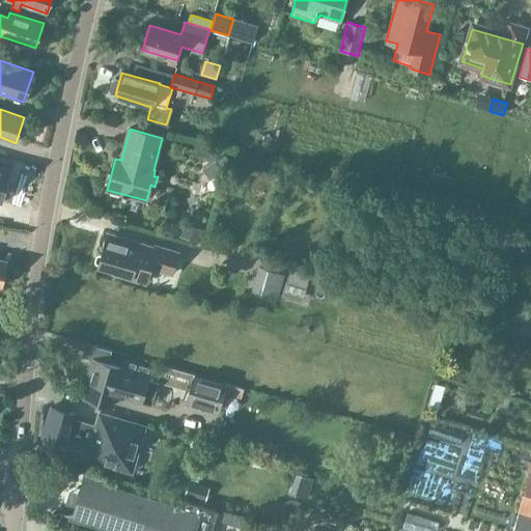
[(261,147),(273,150),(277,138),(266,135),(261,147)]
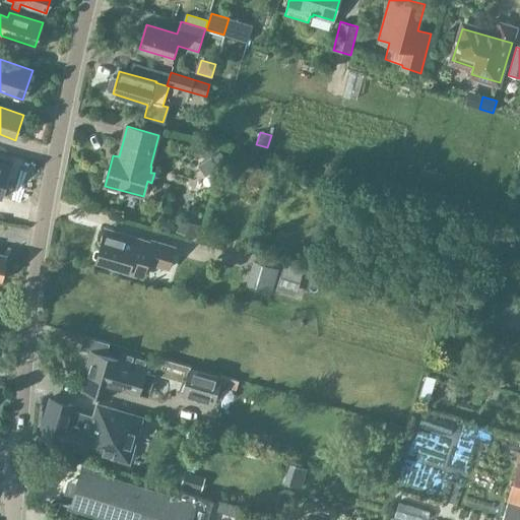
[(219,153),(210,158),(217,169),(225,164),(219,153)]
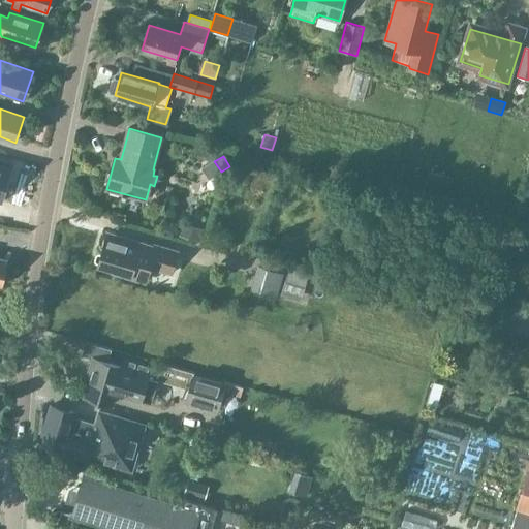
[(0,162),(0,201),(2,203),(12,166),(0,162)]
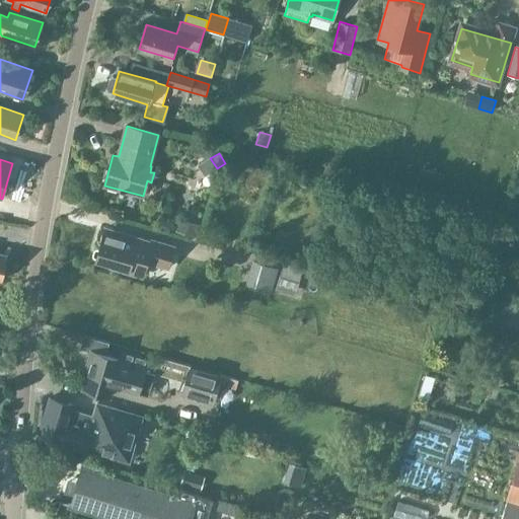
[(436,174),(433,188),(441,190),(444,176),(436,174)]
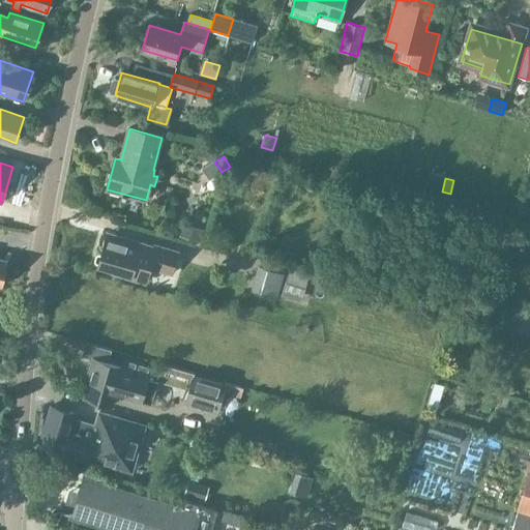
[(190,226),(186,237),(198,241),(201,230),(190,226)]
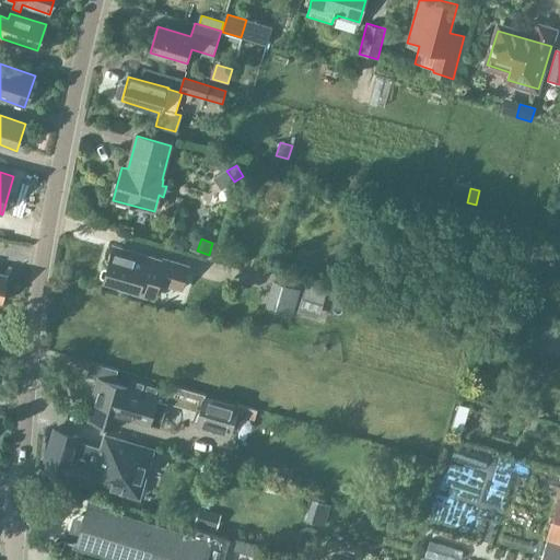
[(163,260),(114,246),(104,280),(139,290),(137,294),(154,300),(160,282),(183,289),(188,267),(163,259),(163,260)]
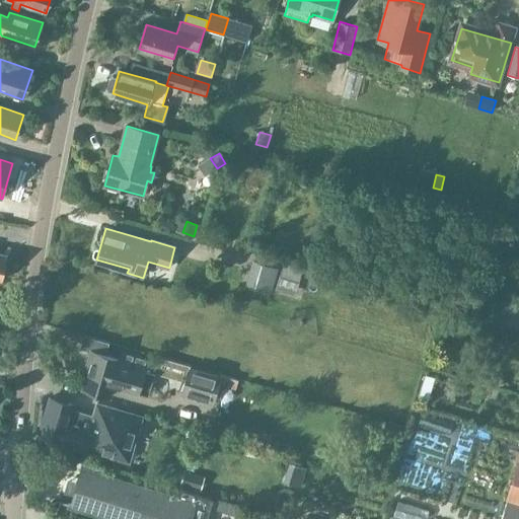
[(272,291),(279,268),(252,260),(245,284),(272,291)]
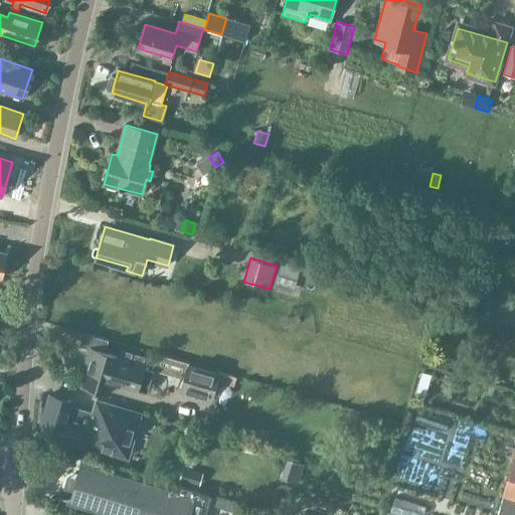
[(293,294),(302,266),(282,260),(274,288),(293,294)]
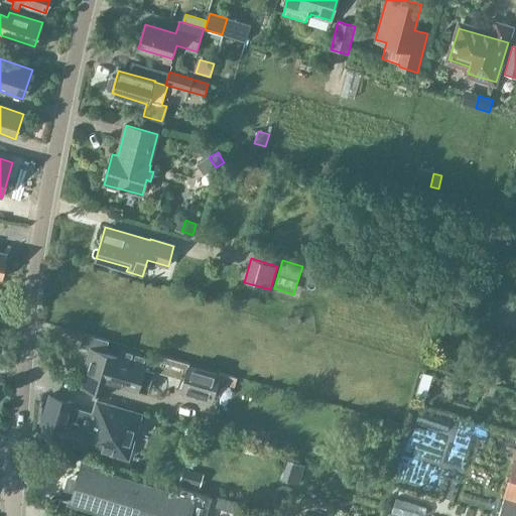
[(440,318),(436,330),(446,333),(450,320),(440,318)]
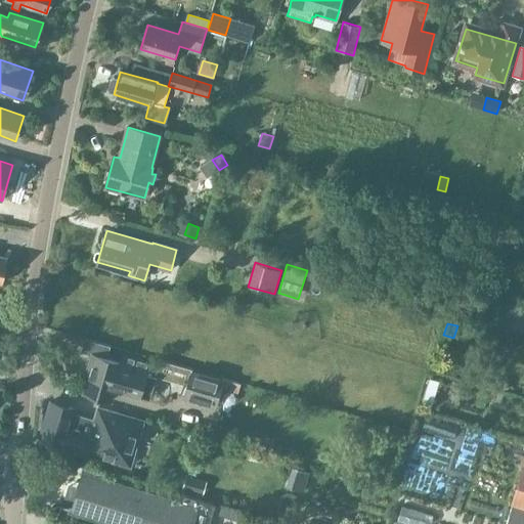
[(149,399),(157,377),(146,374),(149,363),(124,356),(122,362),(92,354),(86,375),(89,375),(84,392),(111,400),(115,388),(149,399)]
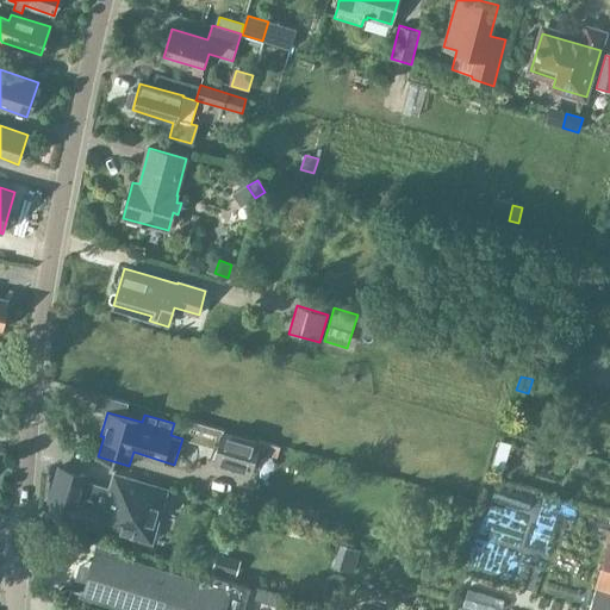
[(261,443),(222,431),(212,462),(251,474),(261,443)]
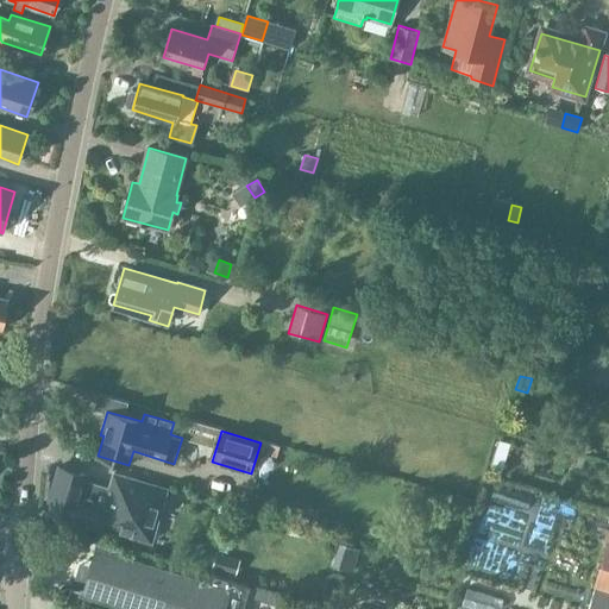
[(74,520),(74,519),(152,542),(167,490),(117,475),(112,489),(86,481),(87,475),(60,466),(45,513),(74,520)]
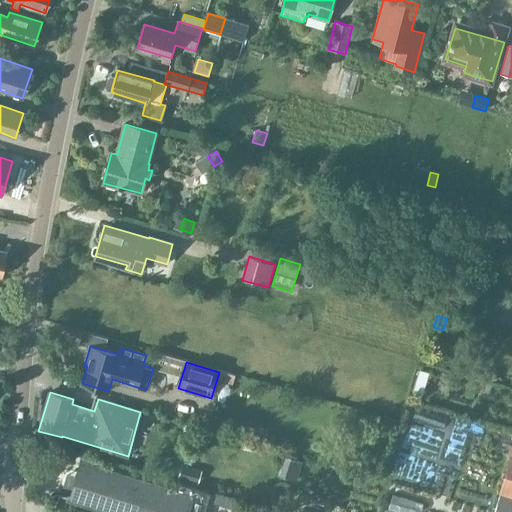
[(255,426),(252,437),(264,441),(268,430),(255,426)]
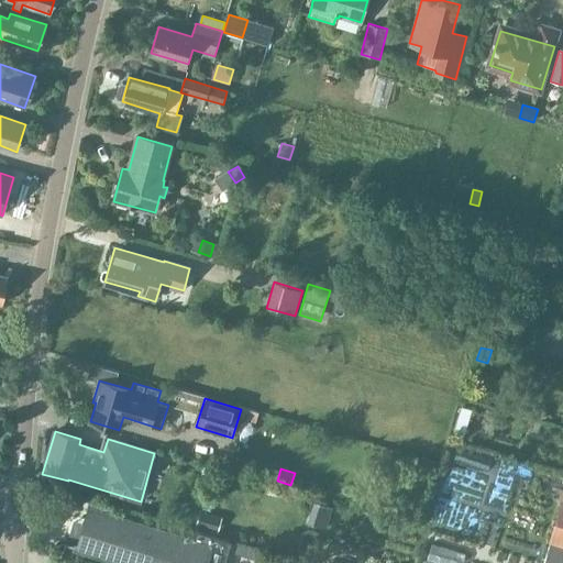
[(562,562),(562,500),(560,500),(543,562),(562,562)]
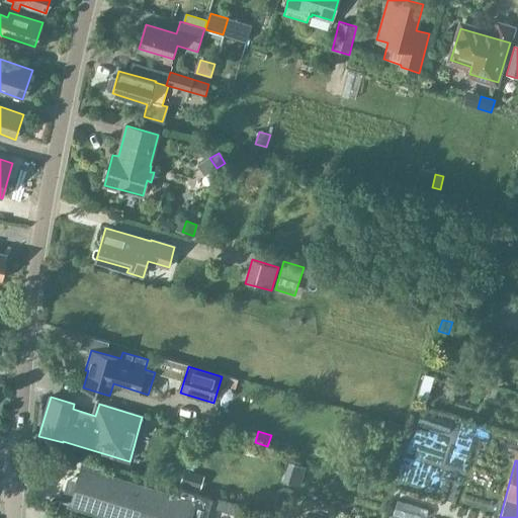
[(83,467),(72,503),(75,504),(121,517),(207,517),(213,499),(180,489),(178,496),(83,467)]
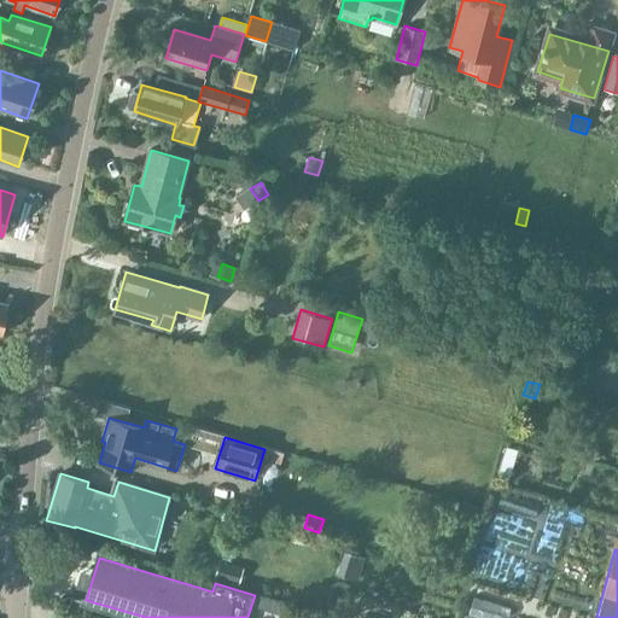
[(221,564),(217,578),(240,584),(244,570),(221,564)]
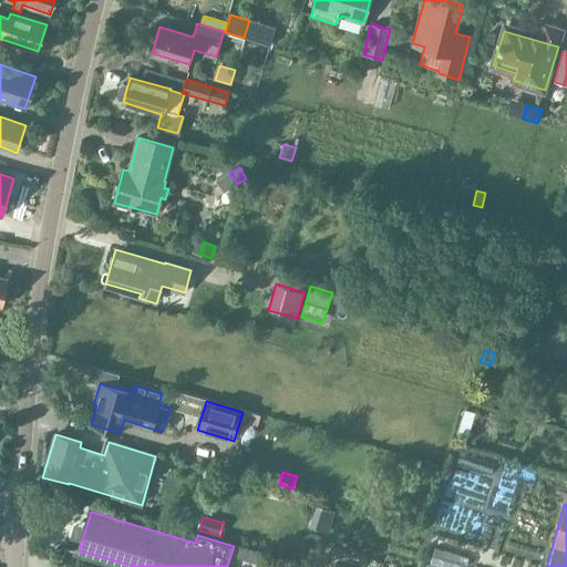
[(241,547),(238,557),(260,564),(264,554),(241,547)]
